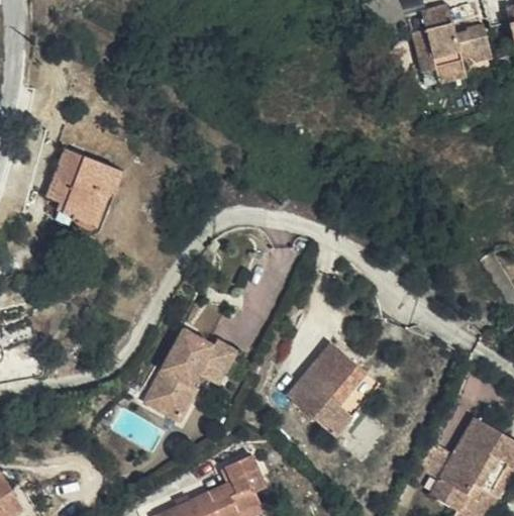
[(411,31),(418,60),(431,57),(434,68),(437,80),(451,76),(449,69),(461,67),(459,59),(473,56),(473,60),(490,56),(481,22),(465,26),(466,29),(453,32),(445,3),(420,9),(424,27),(411,31)]
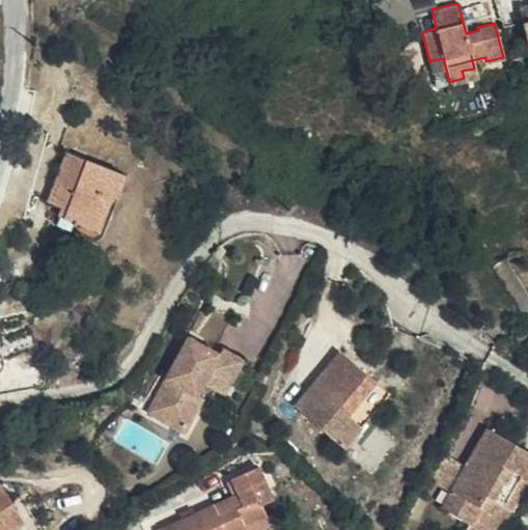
[(443,58),(429,61),(432,73),(446,70),(443,58)]
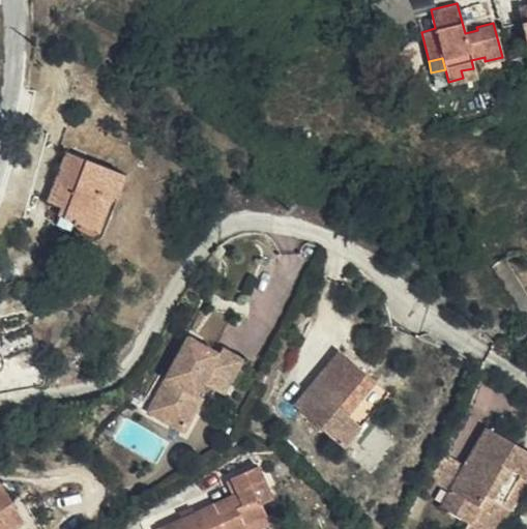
[(475,78),(473,68),(461,70),(463,78),(448,82),(449,85),(475,78)]
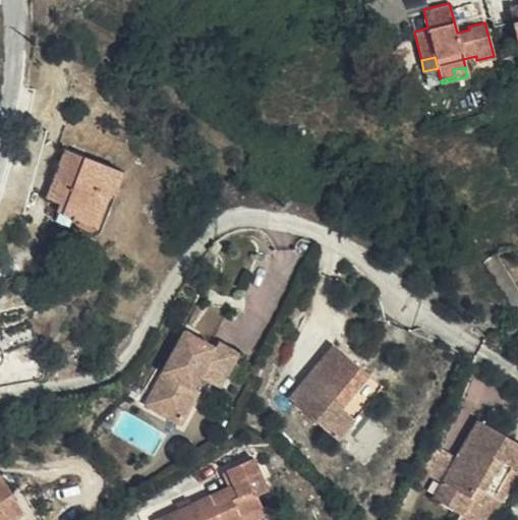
[(46,198),(60,204),(73,209),(70,218),(94,228),(107,193),(113,195),(122,172),(65,151),(46,198)]
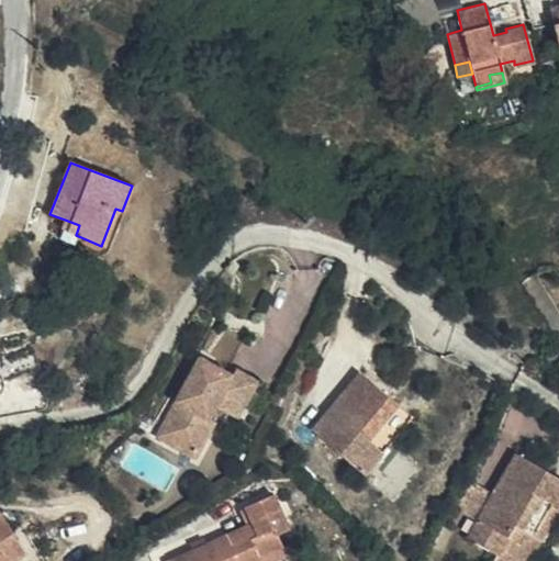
[(79,225),(65,220),(62,229),(76,235),(79,225)]
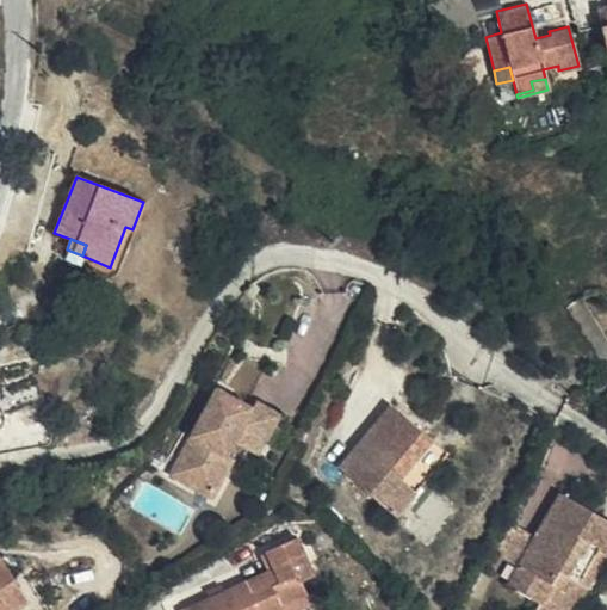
[(215,388),(245,404),(264,367),(233,352),(215,388)]
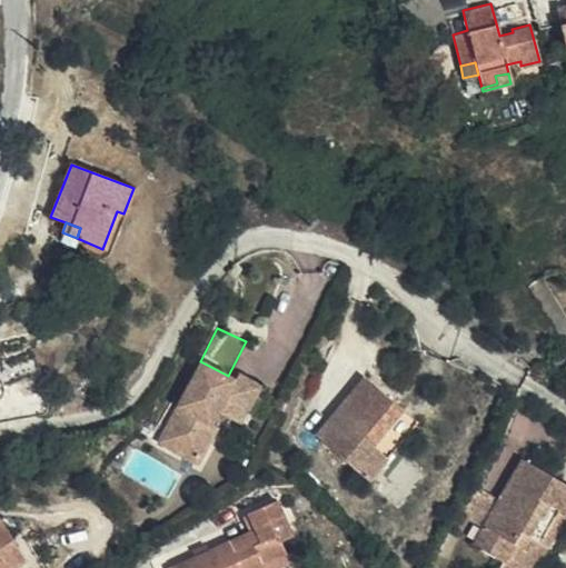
[(166,441),(164,444),(197,461),(216,426),(209,422),(218,407),(241,420),(259,385),(237,372),(234,379),(228,376),(200,361),(197,367),(177,414),(166,441)]
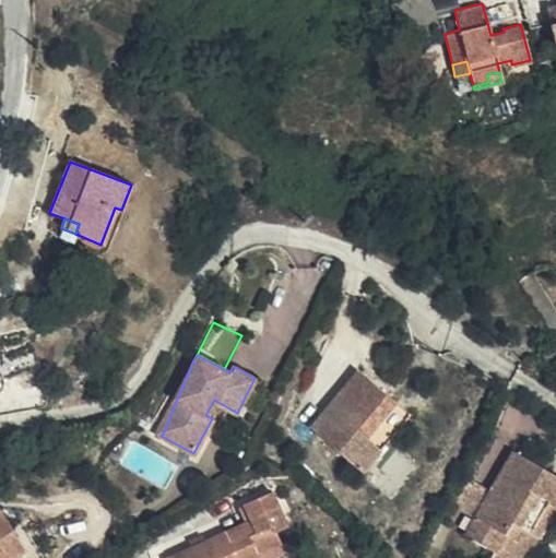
[(155,434),(161,436),(163,434),(174,406),(193,360),(155,434)]
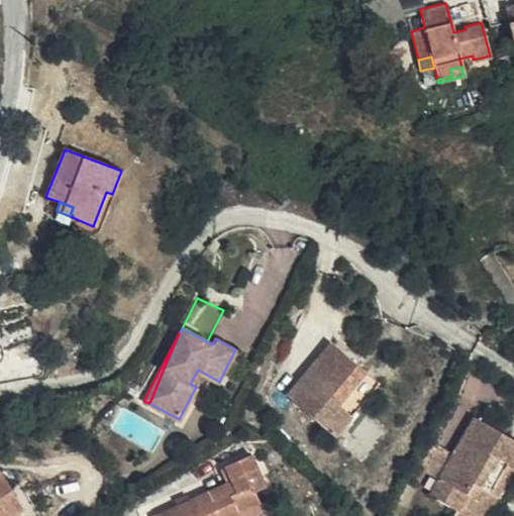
[(330,434),(365,392),(341,372),(351,359),(326,338),(282,393),(330,434)]
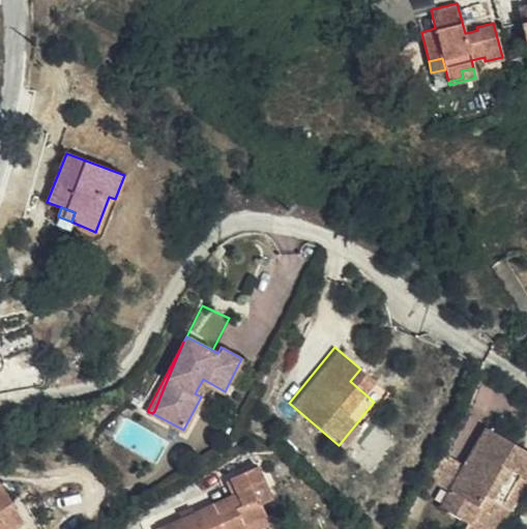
[(350,381),(374,402),(384,389),(360,369),(350,381)]
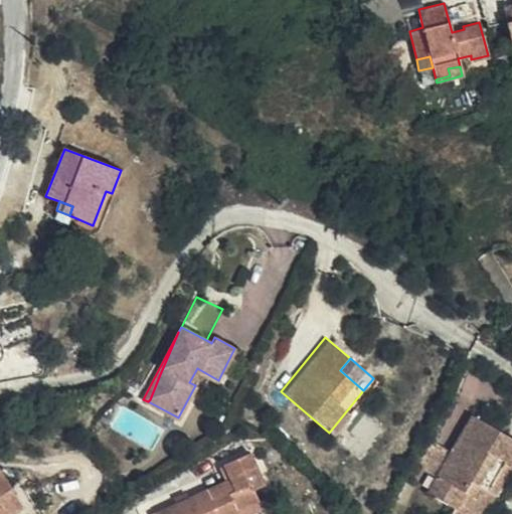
[(511,451),(499,445),(508,426),(483,412),(449,475),(475,490),(480,479),(504,492),(511,475),(511,451)]
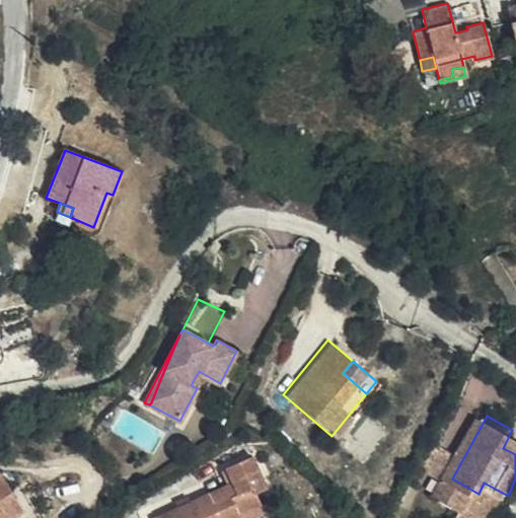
[(515,432),(512,430),(503,448),(515,454),(515,432)]
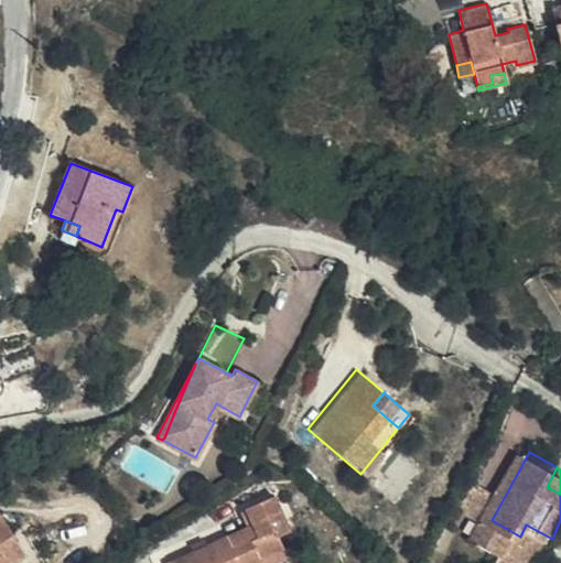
[(261,562),(260,556),(282,547),(278,536),(288,531),(272,495),(246,508),(256,534),(230,547),(226,536),(171,562),(261,562)]
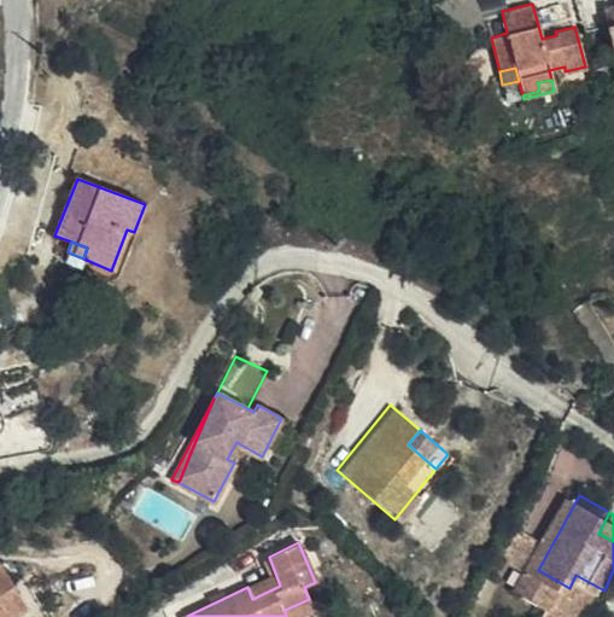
[(16,616),(27,607),(0,566),(0,616),(16,616)]
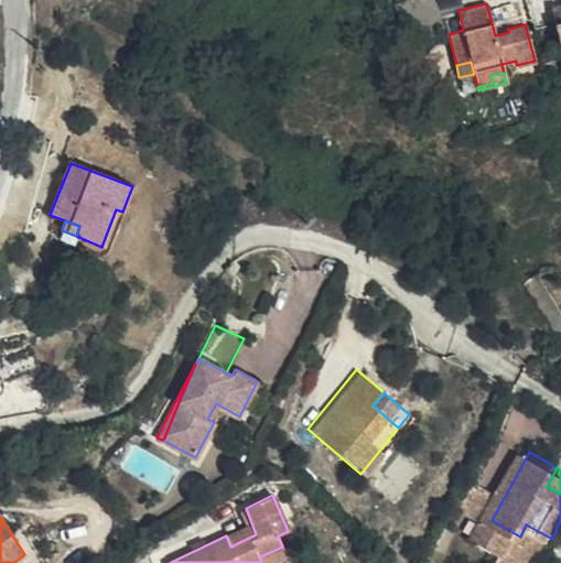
[(520,537),(492,520),(482,539),(509,555),(505,562),(538,562),(552,539),(526,524),(520,537)]
